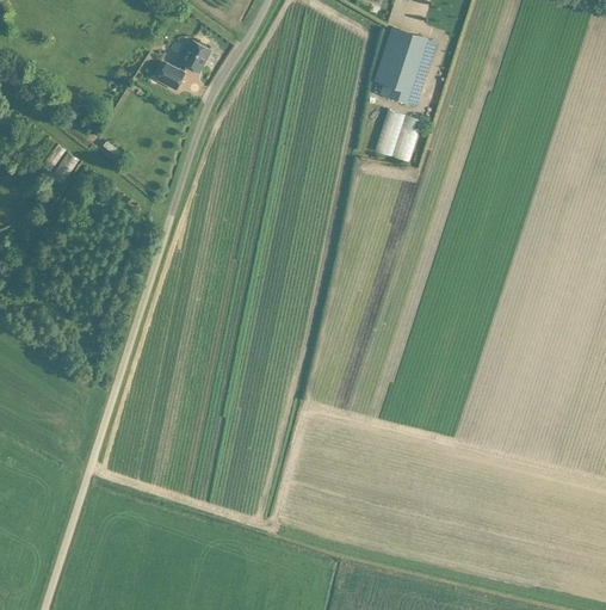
[(387,25),(383,36),(370,78),(378,80),(375,92),(402,102),(403,100),(413,103),(433,41),(424,38),(424,37),(387,25)]
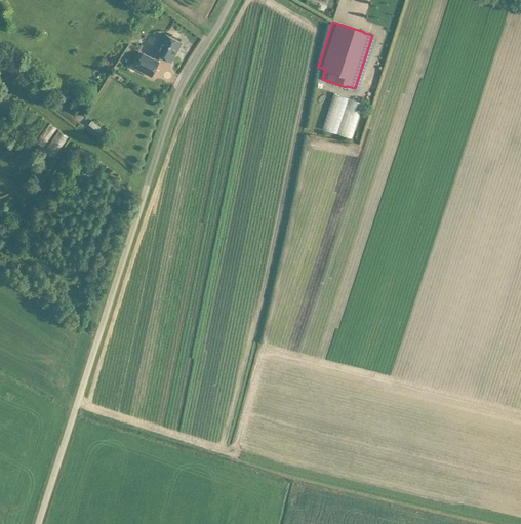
[(167,34),(166,35),(162,33),(152,52),(153,53),(150,58),(138,52),(131,66),(148,75),(155,61),(154,61),(156,54),(167,61),(177,41),(172,38),(173,38),(172,36),(169,34),(167,34)]
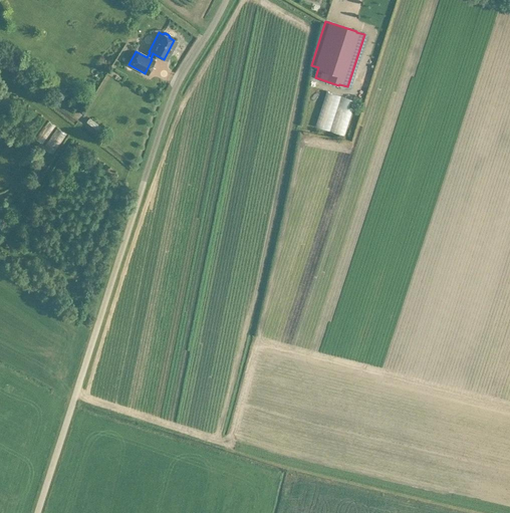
[(72,91),(70,95),(71,99),(74,100),(78,99),(80,95),(79,92),(75,90),(72,91)]
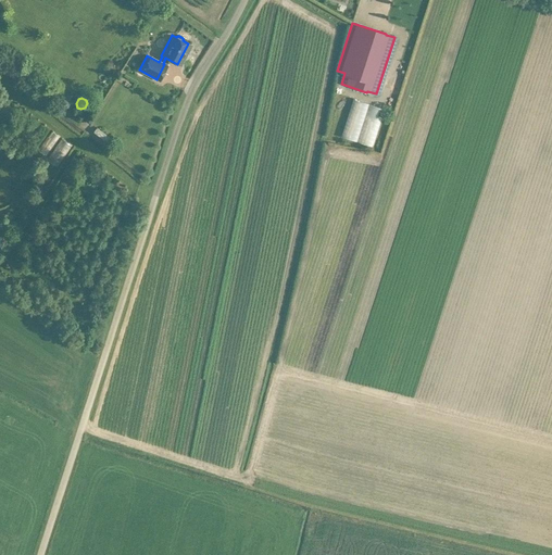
[(375,147),(385,108),(352,100),(342,139),(375,147)]
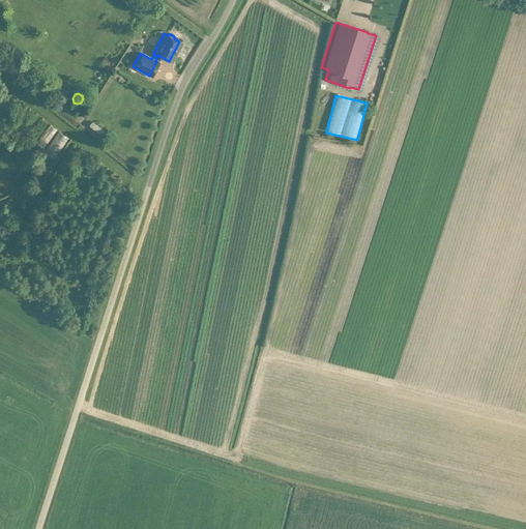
[(36,146),(45,151),(57,129),(49,124),(36,146)]
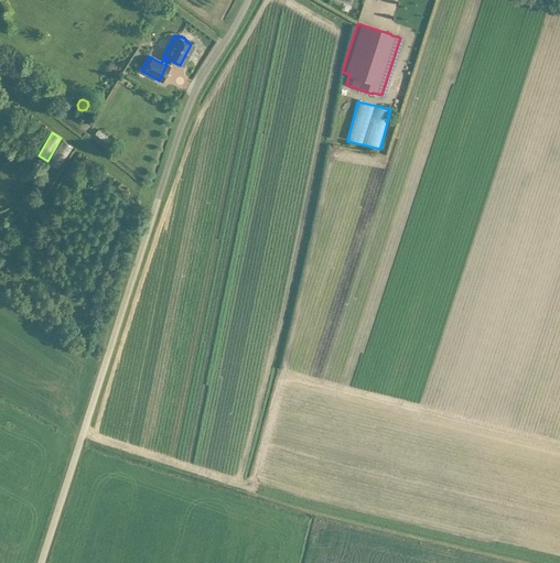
[(47,165),(60,171),(73,147),(61,140),(47,165)]
